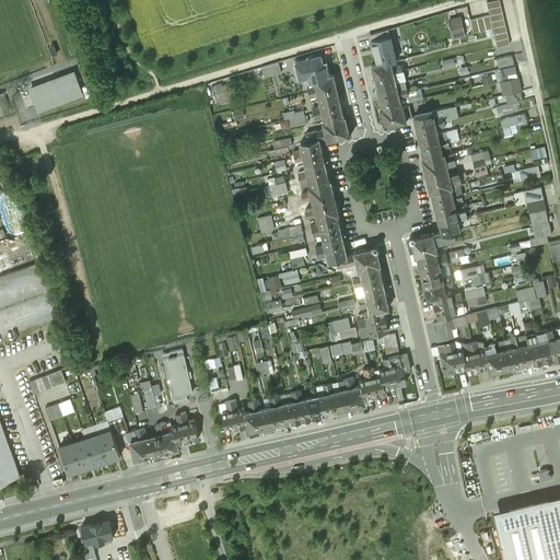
[(500,0),(496,0),(487,2),(490,14),(470,19),(473,32),(492,27),(497,47),(510,44),(500,0)]
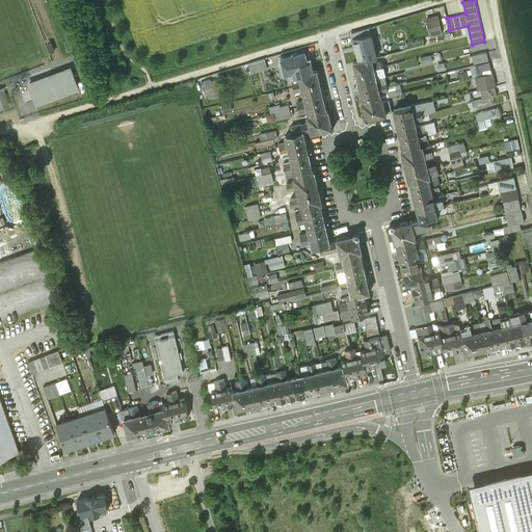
[(437,15),(426,18),(430,36),(443,33),(437,15)]
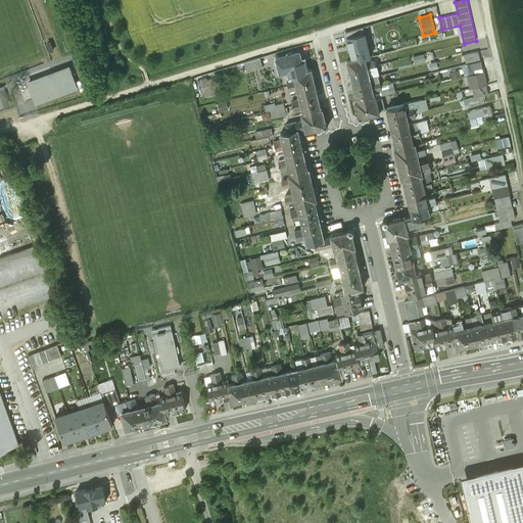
[(363,27),(346,32),(347,37),(365,33),(363,27)]
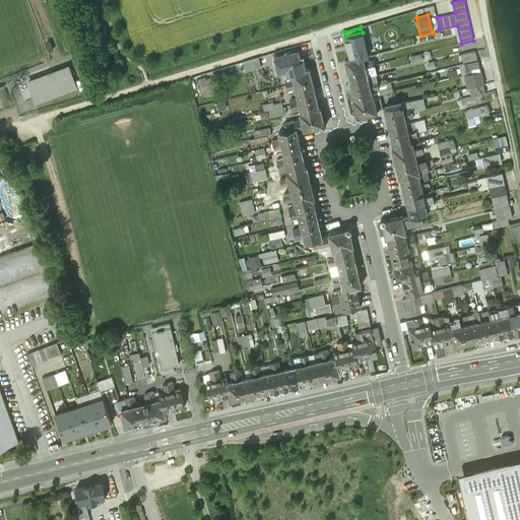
[(363,33),(345,37),(347,49),(365,44),(363,33)]
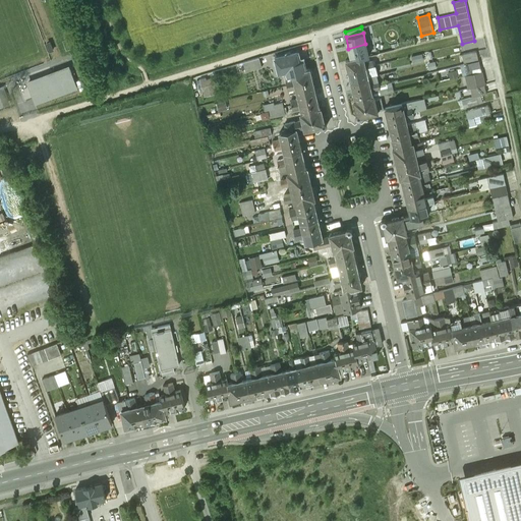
[(442,41),(435,43),(437,49),(444,47),(442,41)]
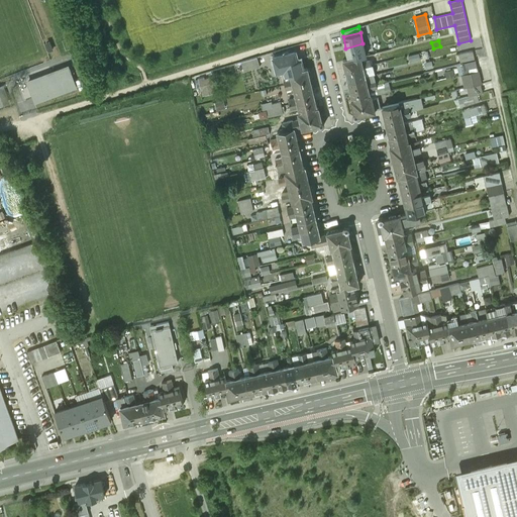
[(304,48),(310,47),(309,42),(291,44),(291,52),(299,50),(300,58),(305,57),(304,48)]
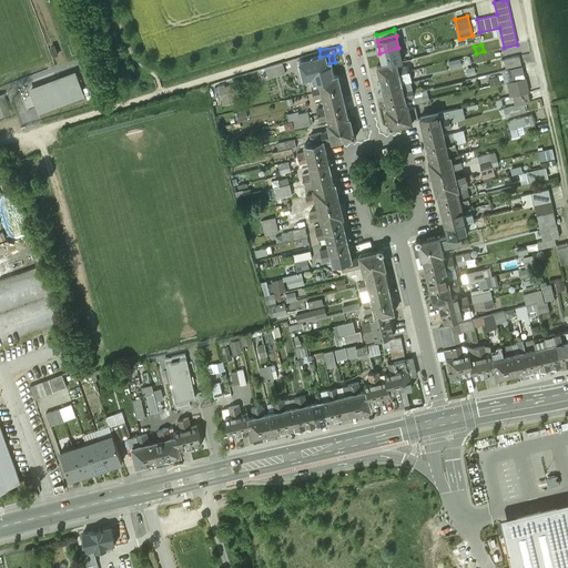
[(398,48),(379,53),(381,57),(382,57),(383,63),(383,64),(396,61),(402,60),(401,54),(409,52),(407,47),(398,48)]
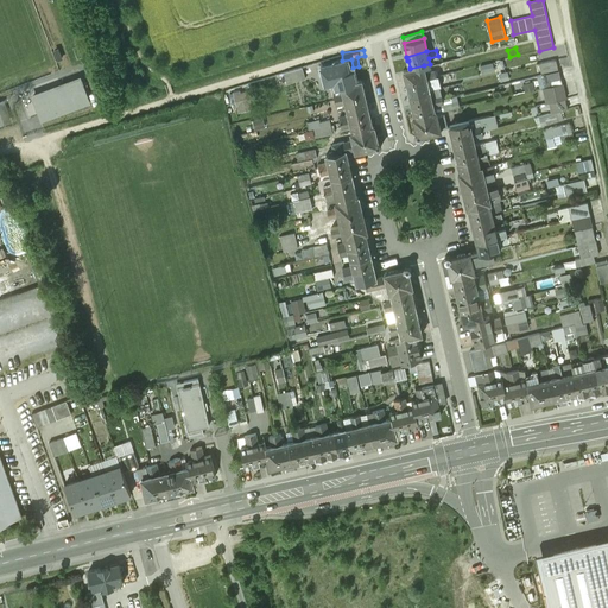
[(542,75),(559,70),(556,59),(536,64),(538,74),(542,73),(542,75)]
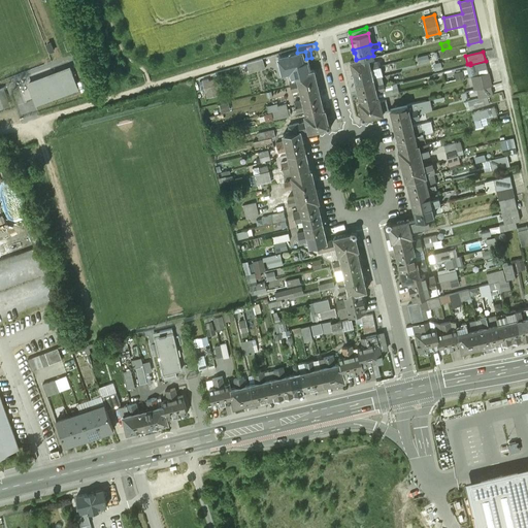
[(278,59),(283,72),(291,70),(292,75),(297,74),(309,71),(309,70),(306,61),(303,62),(301,53),(278,59)]
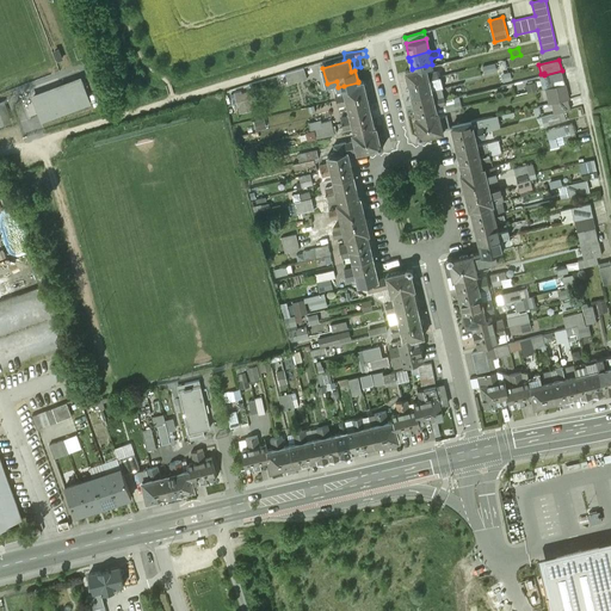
[(491,65),(482,66),(485,74),(492,72),(491,65)]
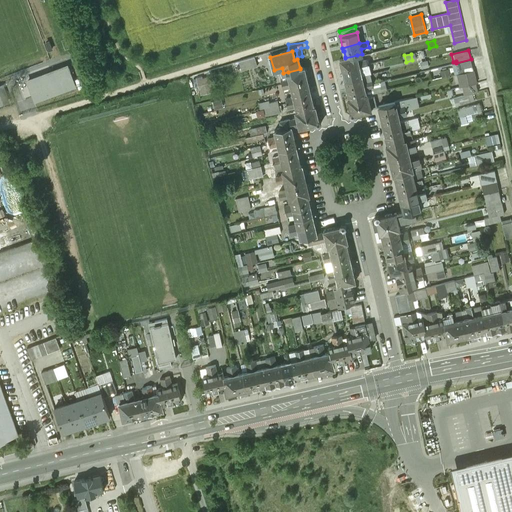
[(357,55),(345,58),(345,57),(340,58),(341,64),(342,64),(342,68),(342,69),(360,65),(358,60),(357,55)]
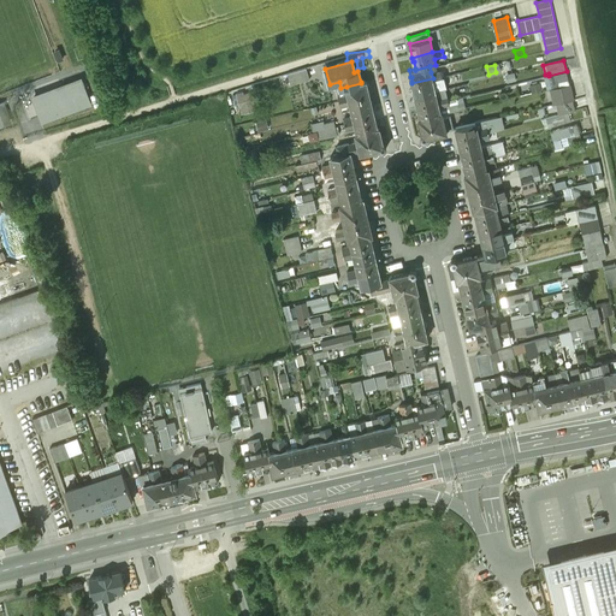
[(307,67),(289,73),(291,84),(311,78),(307,67)]
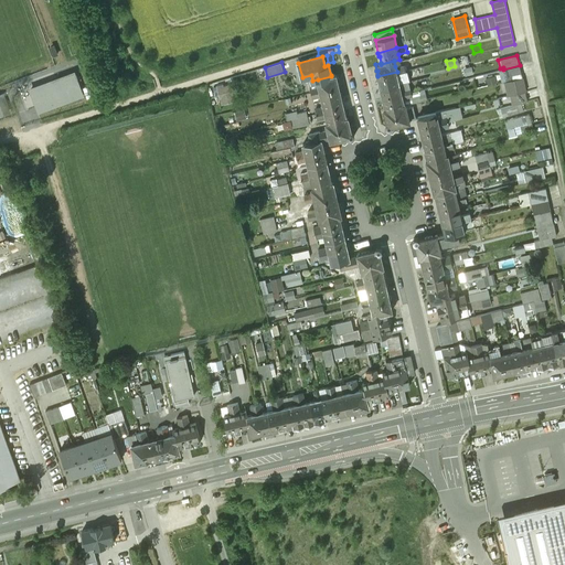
[(504,82),(522,77),(520,65),(503,70),(499,71),(502,82),(504,82)]
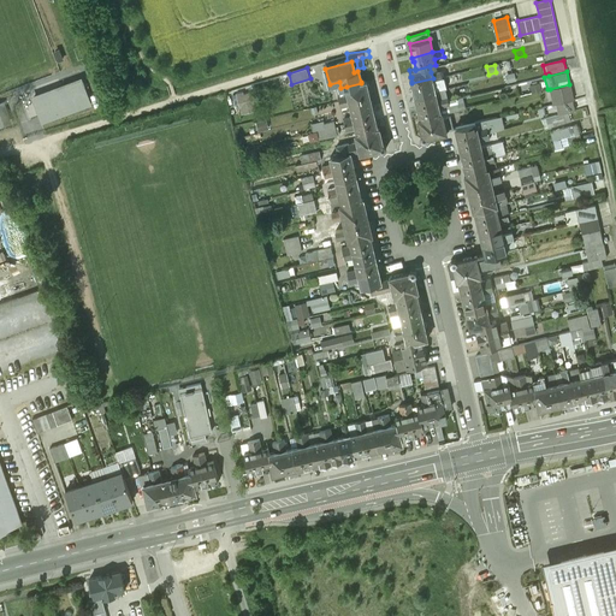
[(514,72),(505,75),(508,83),(516,81),(514,72)]
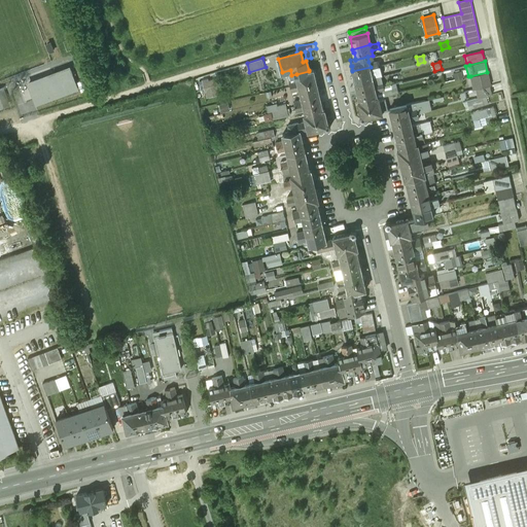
[(371,67),(352,71),(353,74),(354,74),(355,80),(373,77),(372,72),(371,67)]
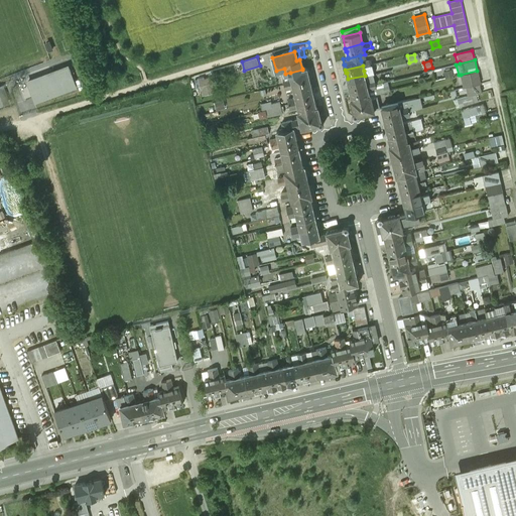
[(47,75),(28,82),(30,88),(33,96),(35,102),(54,95),(54,94),(58,93),(77,87),(74,81),(71,73),(72,73),(69,67),(51,74),(52,76),(48,78),(47,75)]
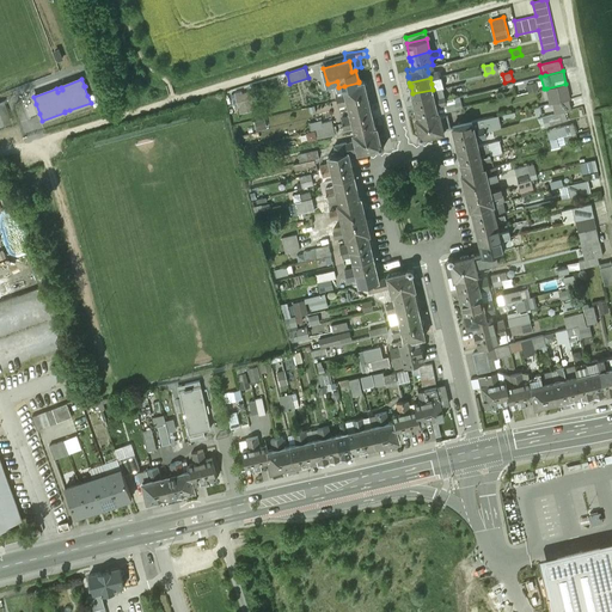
[(359,83),(344,86),(346,92),(347,97),(367,92),(365,80),(359,81),(359,83)]
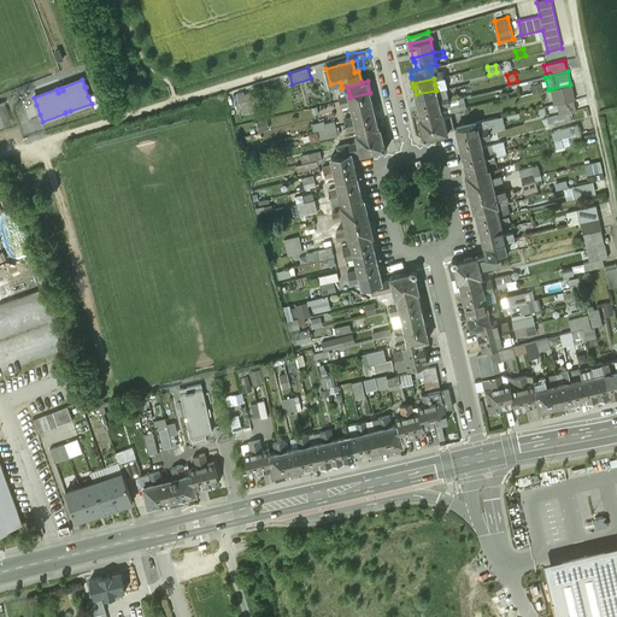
[(530,86),(533,93),(542,90),(541,83),(530,86)]
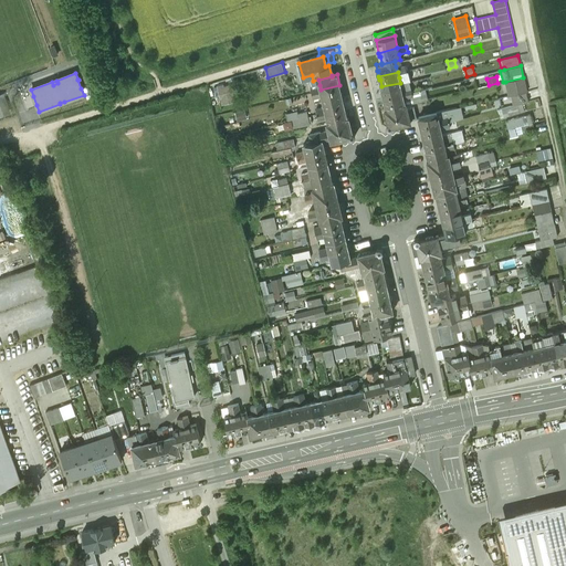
[(523,77),(505,82),(509,96),(511,95),(526,92),(528,92),(524,77),(523,77)]
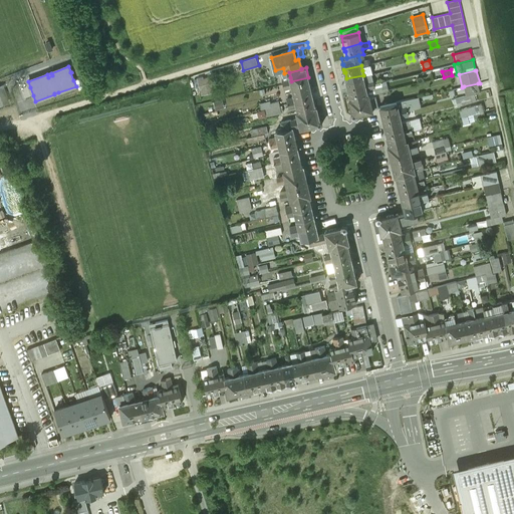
[(363,75),(346,78),(347,85),(348,88),(365,84),(364,79),(363,75)]
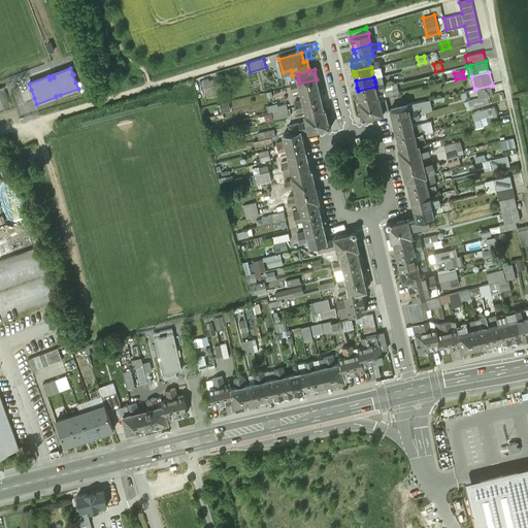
[(220,78),(209,80),(208,78),(203,80),(207,97),(221,94),(219,89),(222,88),(220,78)]
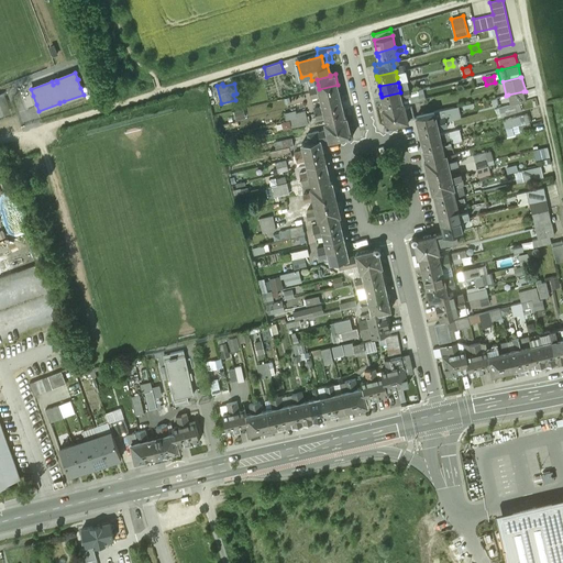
[(338,85),(319,89),(321,95),(322,100),(341,96),(338,85)]
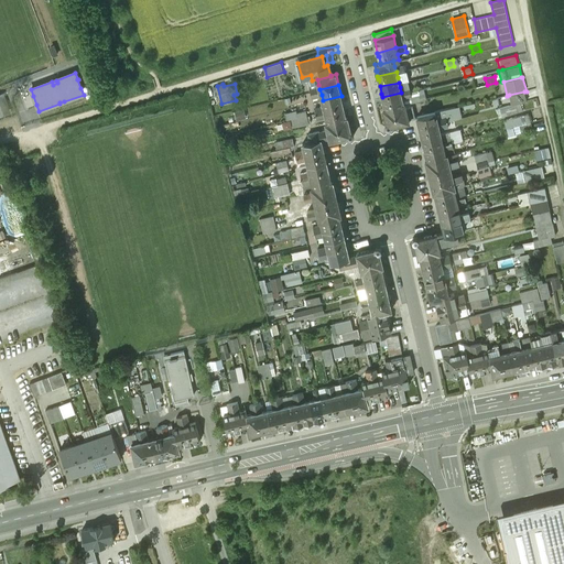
[(524,91),(509,95),(512,105),(521,102),(527,101),(524,91)]
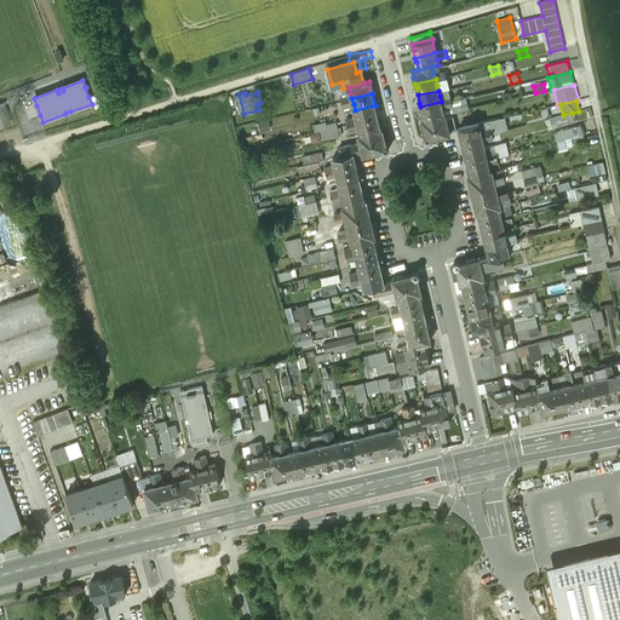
[(441,102),(420,107),(422,112),(424,118),(424,119),(443,114),(443,113),(442,108),(441,102)]
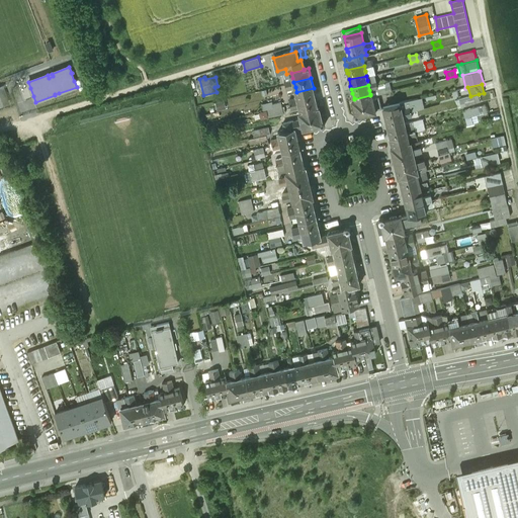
[(0,107),(11,103),(4,86),(0,87),(0,110),(1,110),(0,107)]
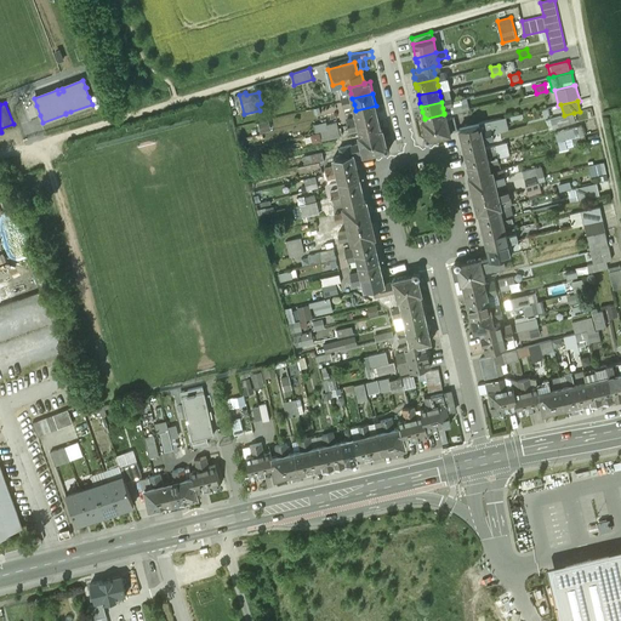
[(376,106),(355,110),(357,117),(358,123),(379,118),(376,106)]
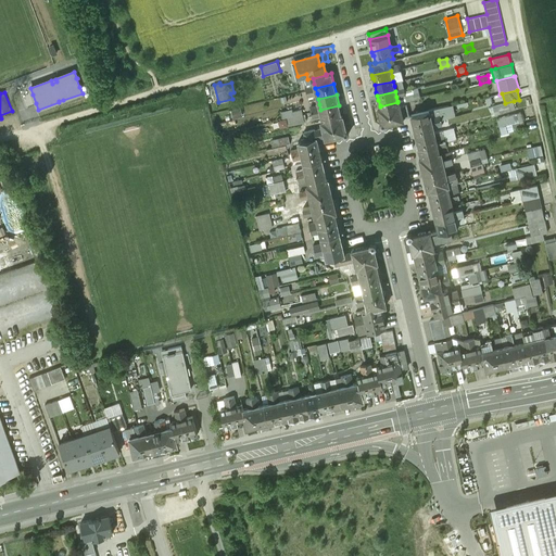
[(397,102),(380,106),(380,105),(378,106),(381,119),(381,121),(380,122),(380,123),(381,125),(382,126),(384,126),(387,125),(387,123),(392,122),(404,119),(403,117),(401,105),(400,101),(397,101),(397,102)]
